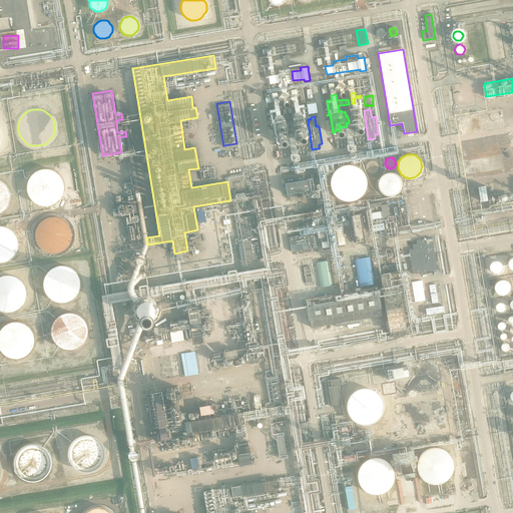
[(379,167),(379,166),(378,165),(377,163),(376,162),(375,161),(374,161),(373,161),(371,161),(370,161),(368,162),(367,163),(367,164),(366,166),(366,167),(366,168),(366,169),(368,171),(369,172),(370,173),(371,173),(372,173),(374,173),(376,173),(377,172),(377,171),(378,170),(379,169),(379,167)]
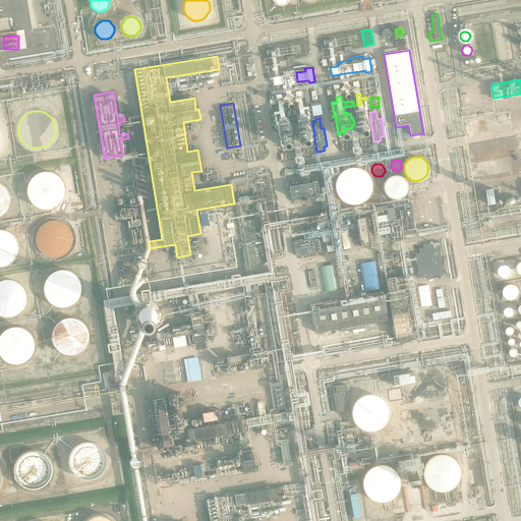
[(372,186),(371,182),(370,179),(369,176),(368,175),(367,173),(364,171),(361,169),(358,168),(354,167),(351,167),(347,168),(344,170),(342,171),(341,172),(338,175),(336,178),(335,181),(335,183),(335,185),(335,188),(335,191),(336,192),(338,195),(340,198),(343,201),(346,204),(349,205),(353,205),(356,205),(360,204),(363,201),(366,199),(369,196),(370,194),(370,192),(371,189),(372,186)]
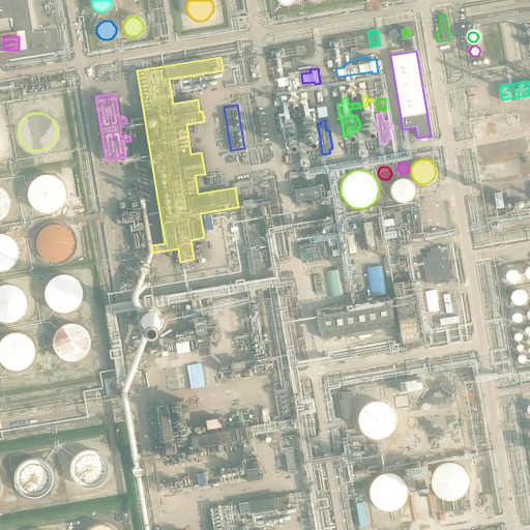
[(207,175),(208,185),(223,184),(221,173),(207,175)]
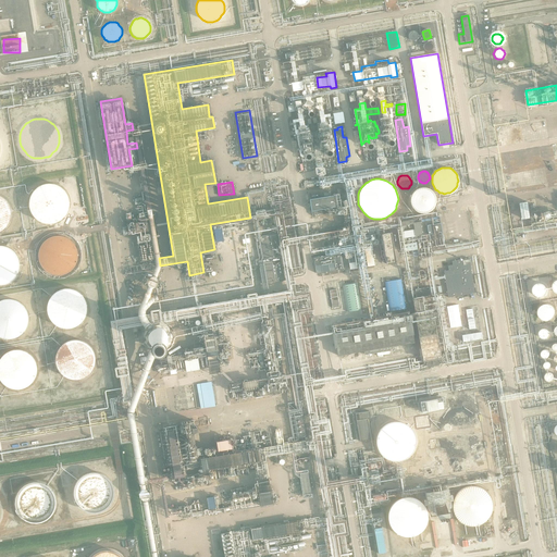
[(70,205),(70,202),(70,200),(69,196),(66,193),(65,192),(64,189),(61,187),(58,185),(54,185),(52,184),(50,184),(47,184),(45,185),(42,185),(38,187),(36,189),(34,192),(33,193),(31,196),(29,200),(29,205),(29,208),(31,211),(32,213),(33,215),(35,218),(38,221),(40,222),(41,223),(45,224),(47,224),(49,224),(52,224),(54,224),(57,223),(60,221),(63,219),(66,215),(69,212),(70,208),(70,205)]
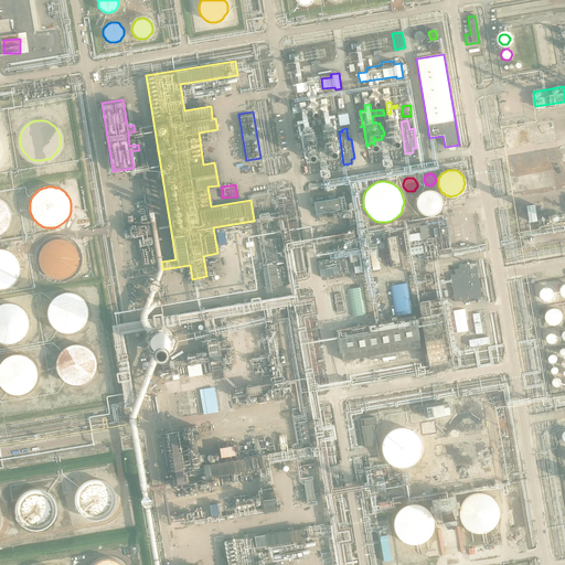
[(443,203),(443,200),(443,198),(440,195),(439,193),(437,191),(434,190),(432,190),(429,190),(426,190),(424,191),(422,192),(419,194),(418,195),(417,198),(416,201),(416,203),(416,206),(417,209),(418,211),(420,213),(423,214),(425,215),(427,216),(429,216),(433,216),(435,215),(437,214),(439,213),(440,211),(441,209),(443,206),(443,203)]
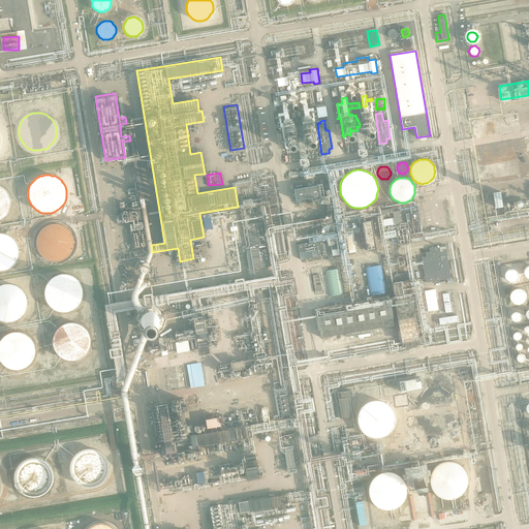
[(297,205),(306,204),(305,198),(321,196),(319,185),(294,189),(297,205)]
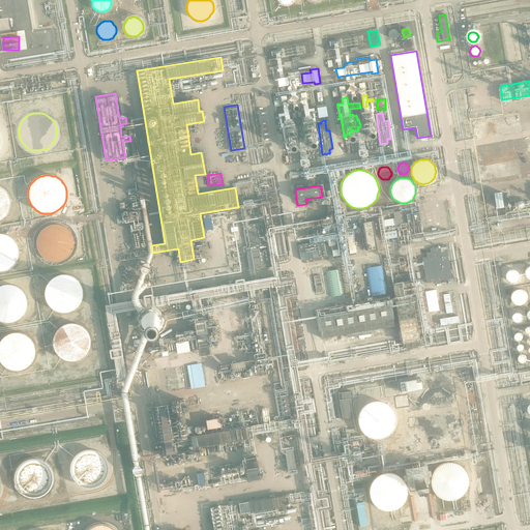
[(11,204),(10,204),(10,200),(10,198),(9,197),(7,193),(6,192),(5,189),(2,187),(0,186),(0,221),(2,221),(5,217),(6,216),(7,214),(9,211),(10,208),(11,204)]
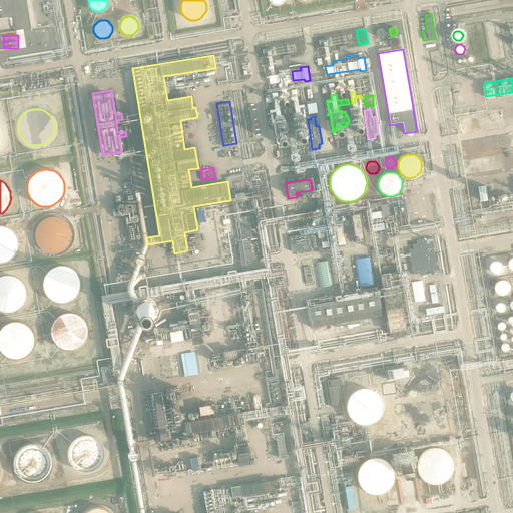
[(483,186),(485,199),(495,197),(492,184),(483,186)]
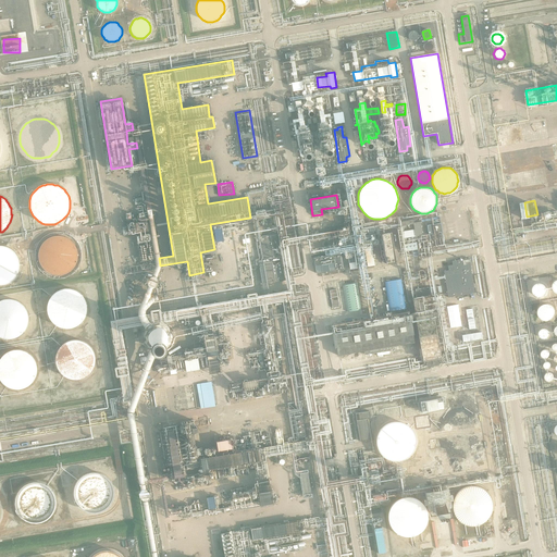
[(145,202),(133,205),(135,213),(146,212),(145,202)]
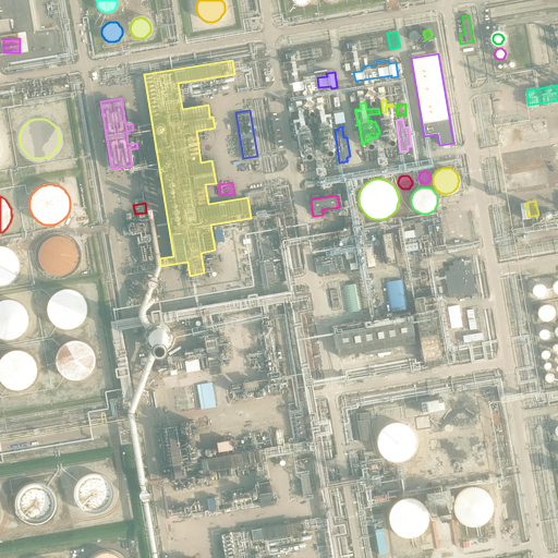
[(154,258),(148,219),(126,222),(129,235),(135,234),(140,261),(154,258)]
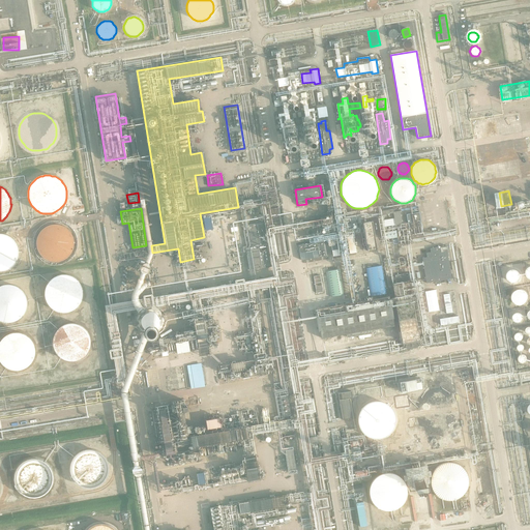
[(418,208),(393,212),(393,209),(381,211),(384,227),(420,221),(418,208)]
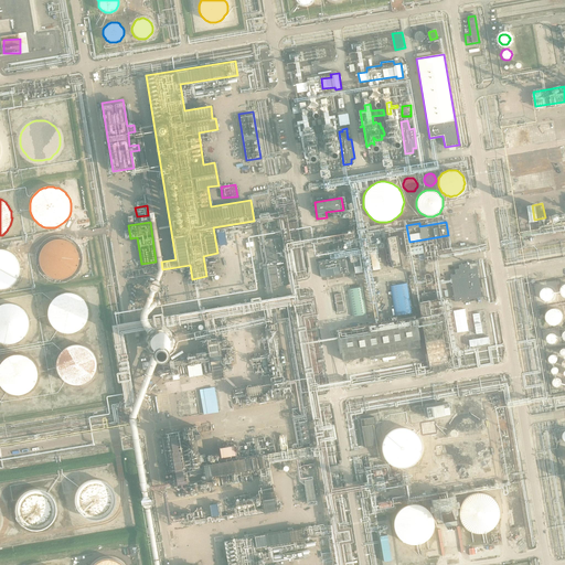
[(392,266),(402,265),(397,235),(387,237),(392,266)]
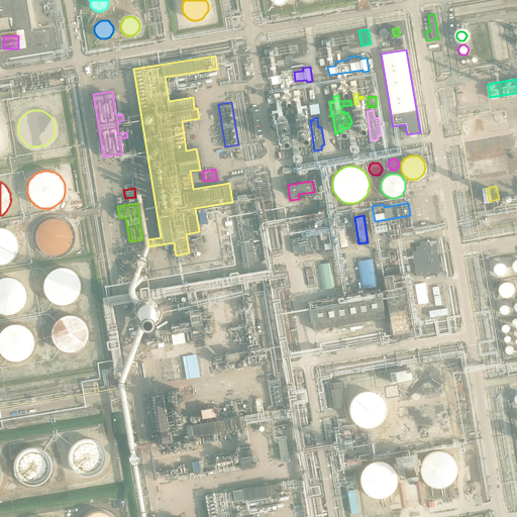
[(256,217),(237,220),(244,264),(264,261),(256,217)]
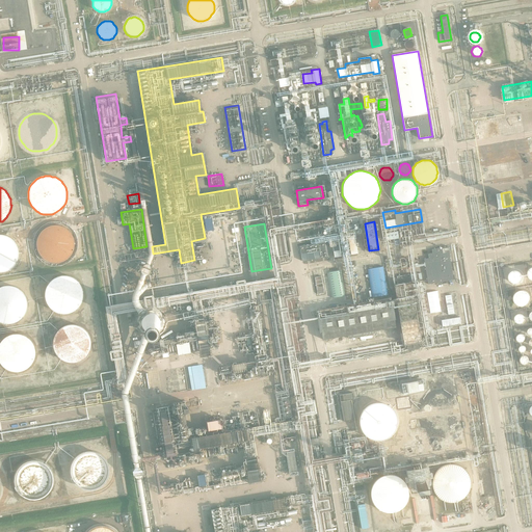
[(74,243),(74,239),(73,236),(72,233),(70,230),(68,229),(67,228),(63,225),(61,224),(59,224),(56,224),(53,224),(49,224),(48,225),(46,227),(43,229),(41,232),(38,233),(38,235),(36,239),(36,243),(36,246),(37,249),(38,253),(42,256),(43,258),(45,259),(48,261),(51,262),(53,262),(55,262),(58,262),(60,262),(62,261),(65,259),(69,257),(70,256),(71,254),(73,250),(74,249),(74,246),(74,243)]
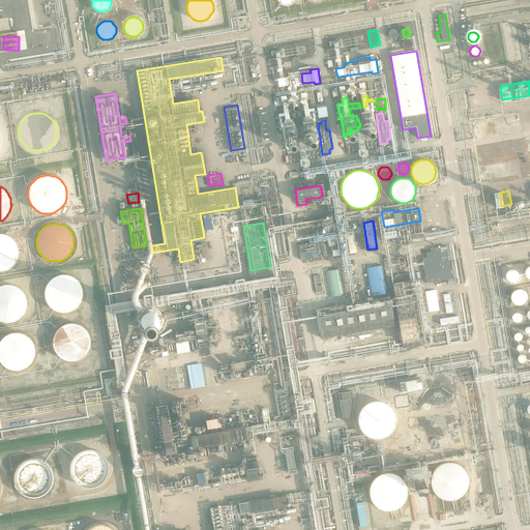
[(18,253),(18,252),(18,248),(18,246),(17,244),(16,241),(12,239),(10,236),(7,235),(4,234),(1,233),(0,233),(0,270),(3,270),(6,269),(9,267),(10,266),(12,265),(15,262),(17,259),(18,256),(18,253)]
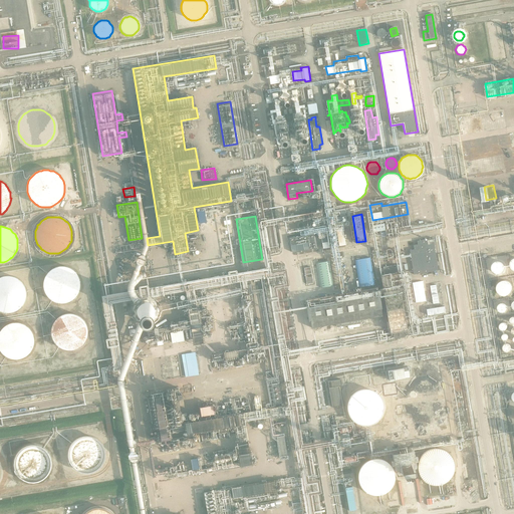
[(291,246),(308,243),(309,249),(315,248),(313,235),(289,238),(291,246)]
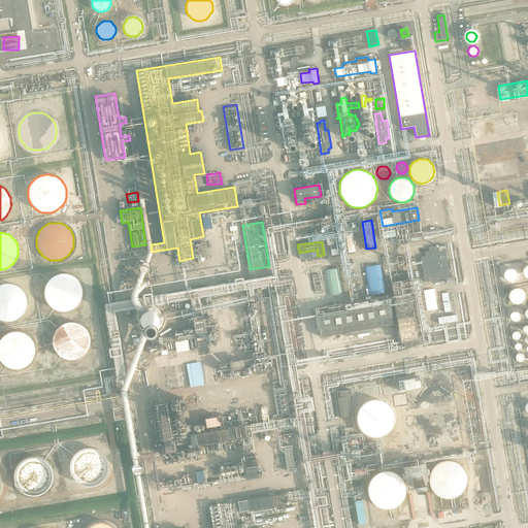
[(425,257),(421,257),(425,282),(434,281),(434,282),(444,281),(444,278),(450,277),(444,245),(429,248),(429,252),(425,253),(425,257)]
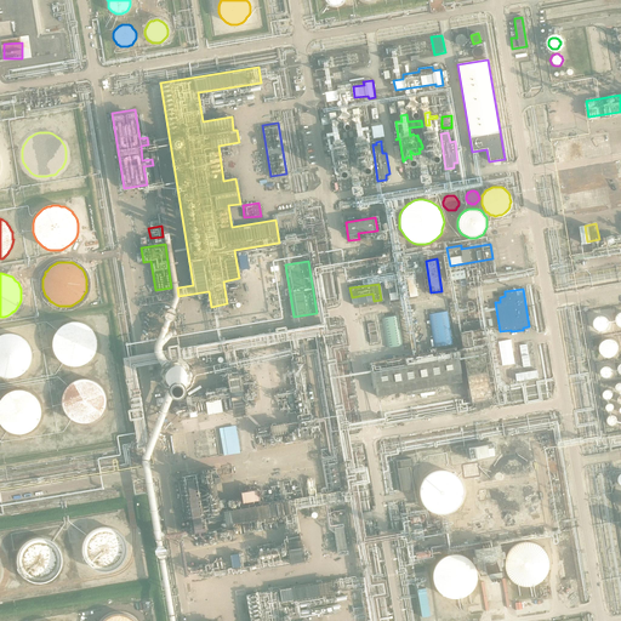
[(446,312),(428,314),(434,348),(453,345),(446,312)]
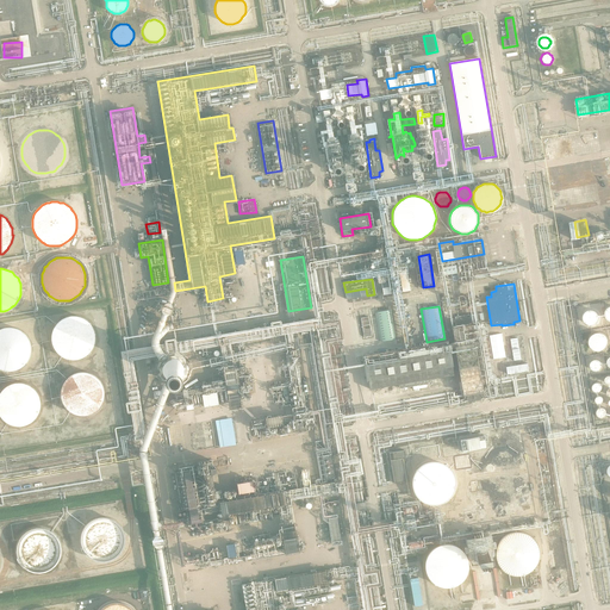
[(598,318),(598,317),(598,315),(597,313),(596,312),(595,311),(593,311),(591,310),(590,310),(589,310),(586,311),(585,312),(584,312),(584,313),(583,316),(583,317),(583,318),(583,319),(583,322),(584,323),(584,324),(586,325),(587,325),(589,327),(590,327),(591,327),(592,327),(595,325),(596,324),(597,323),(598,322),(598,321),(598,318)]
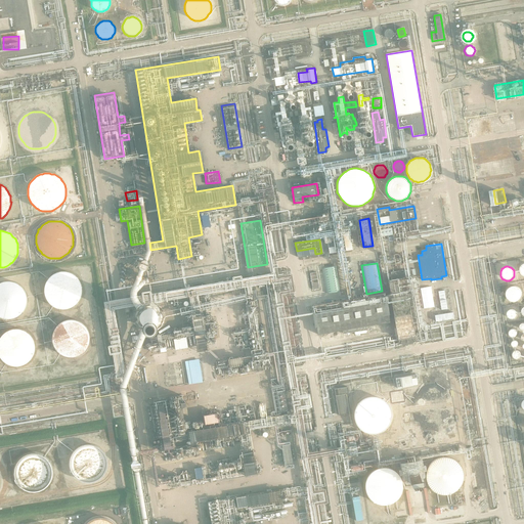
[(81,290),(81,286),(80,282),(79,279),(76,276),(74,274),(72,273),(70,272),(67,271),(64,270),(62,270),(59,271),(55,272),(53,272),(52,273),(49,275),(47,278),(45,281),(44,286),(43,289),(43,291),(44,293),(45,296),(46,300),(49,303),(51,305),(54,307),(56,307),(58,308),(62,308),(67,308),(69,307),(70,307),(73,305),(75,304),(76,303),(78,300),(80,297),(81,293),(81,290)]
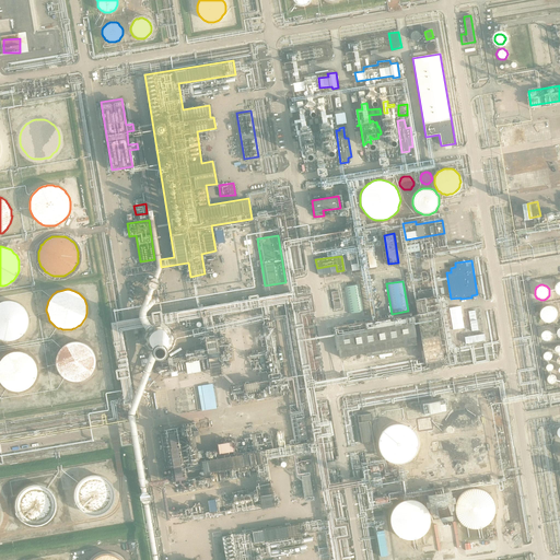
[(333,291),(334,310),(341,310),(340,291),(333,291)]
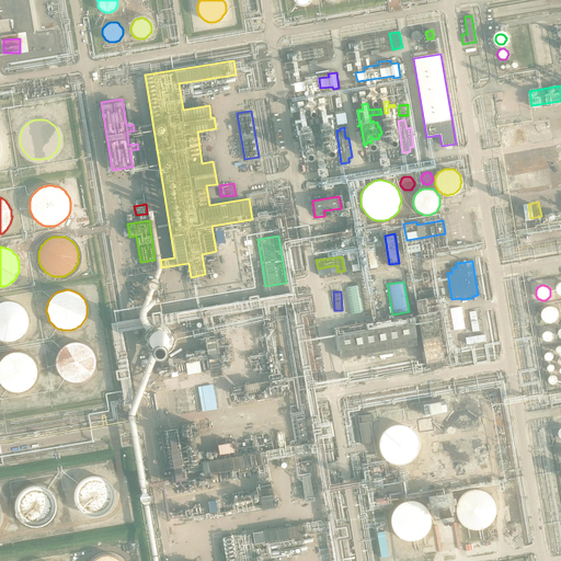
[(27,321),(27,318),(26,315),(25,311),(24,309),(22,308),(21,307),(20,305),(15,302),(14,302),(12,301),(9,301),(4,301),(1,302),(0,302),(0,340),(1,341),(3,341),(7,342),(11,341),(15,340),(19,339),(20,338),(22,335),(24,332),(26,329),(27,325),(27,321)]
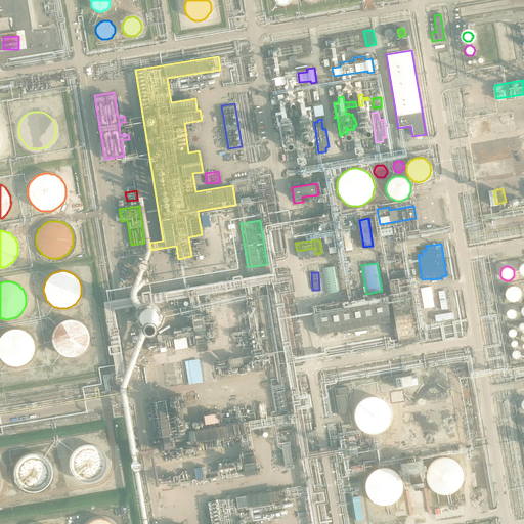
[(522,294),(521,292),(521,291),(520,289),(519,288),(518,287),(516,287),(514,286),(513,286),(512,287),(511,287),(509,288),(508,289),(508,290),(507,291),(507,292),(506,294),(507,295),(507,297),(508,298),(509,299),(510,300),(511,301),(512,301),(514,301),(515,301),(516,301),(518,300),(519,299),(520,298),(521,297),(521,295),(522,294)]
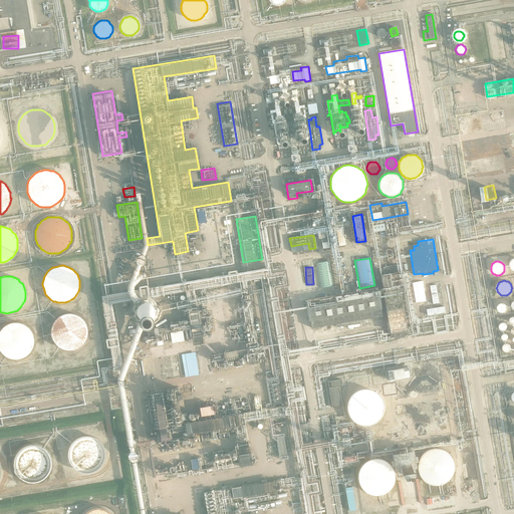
[(423,317),(443,314),(438,282),(427,284),(430,301),(421,303),(423,317)]
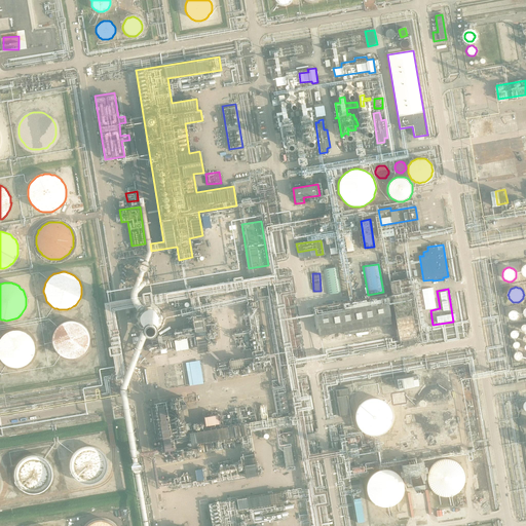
[(410,296),(392,299),(399,338),(400,338),(400,344),(406,346),(413,345),(417,342),(415,335),(416,335),(410,296)]
